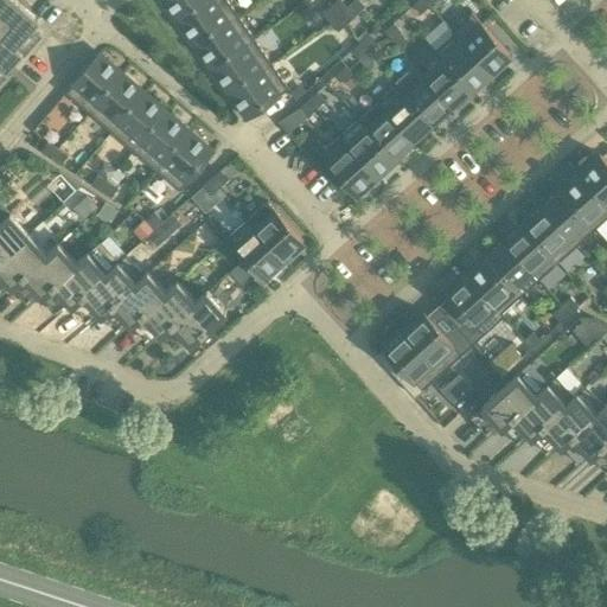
[(0,0),(0,69),(1,68),(6,72),(24,52),(17,48),(39,20),(21,5),(16,0),(0,0)]
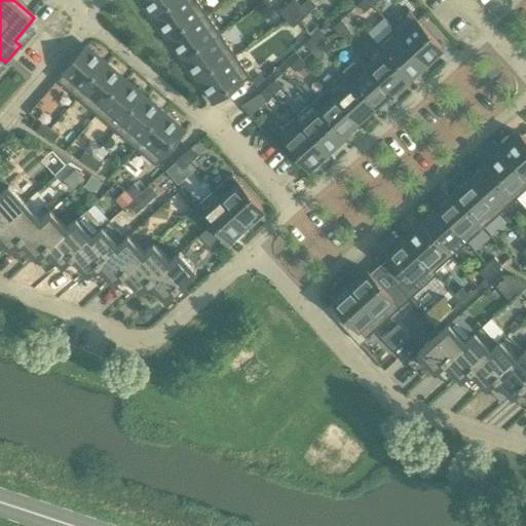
[(142,0),(155,17),(179,0),(142,0)]
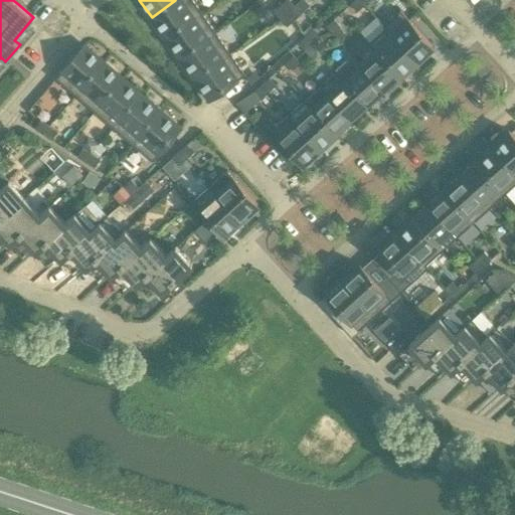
[(202,12),(193,0),(175,0),(152,17),(166,37),(202,12)]
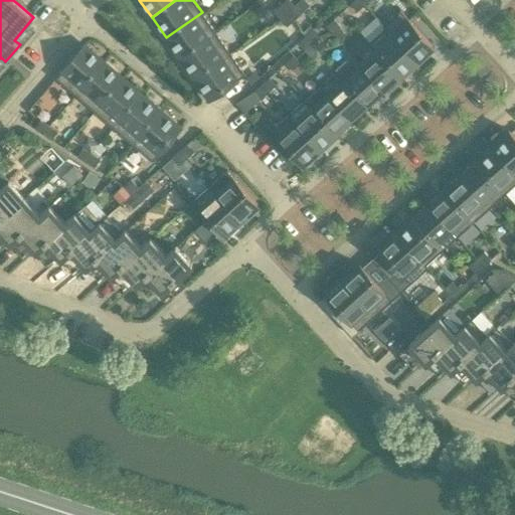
[(289,0),(285,0),(281,5),(288,12),(295,5),(289,0)]
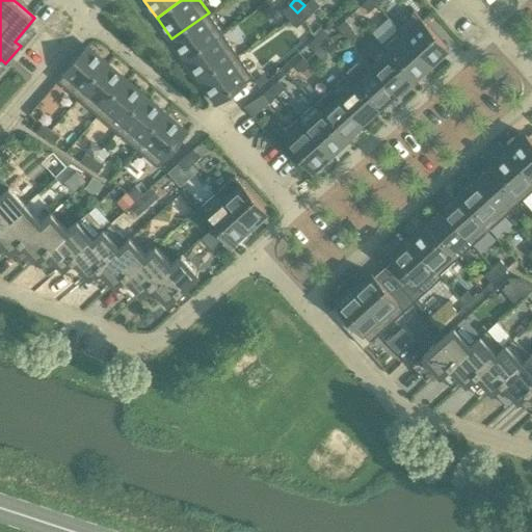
[(377,4),(372,0),(366,0),(363,4),(369,11),(377,4)]
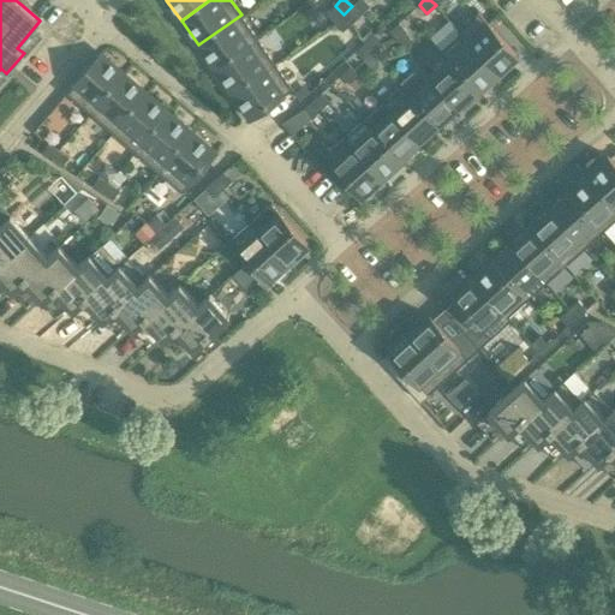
[(344,15),(335,6),(327,13),(334,23),(344,15)]
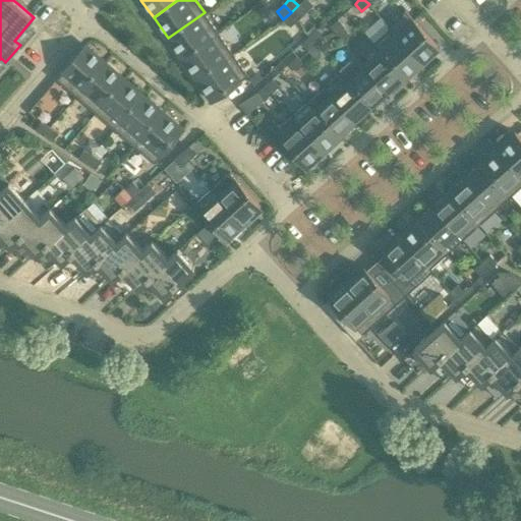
[(305,13),(298,5),(291,12),(298,20),(305,13)]
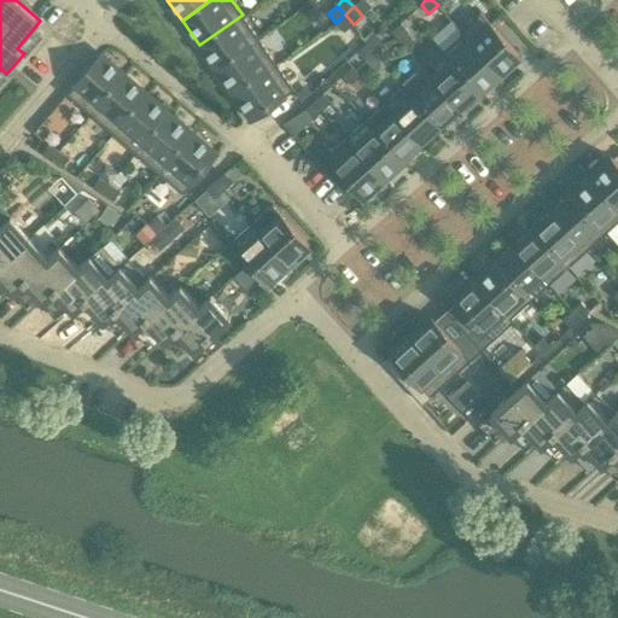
[(464,33),(502,76),(514,65),(511,63),(519,54),(481,12),(460,30),(462,34),(464,33)]
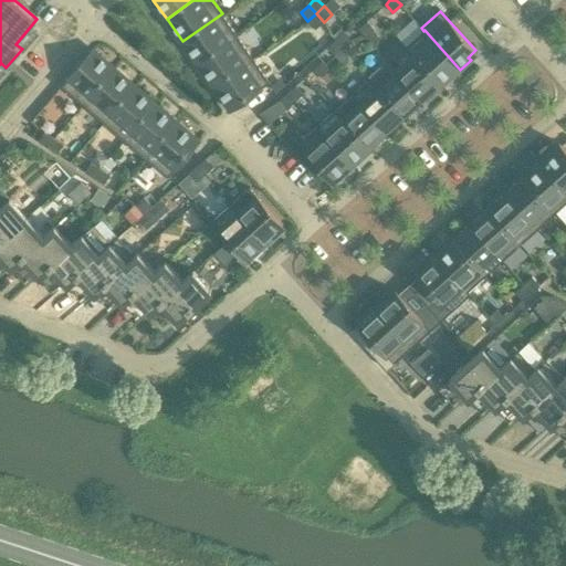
[(238,35),(222,13),(182,41),(198,64),(238,35)]
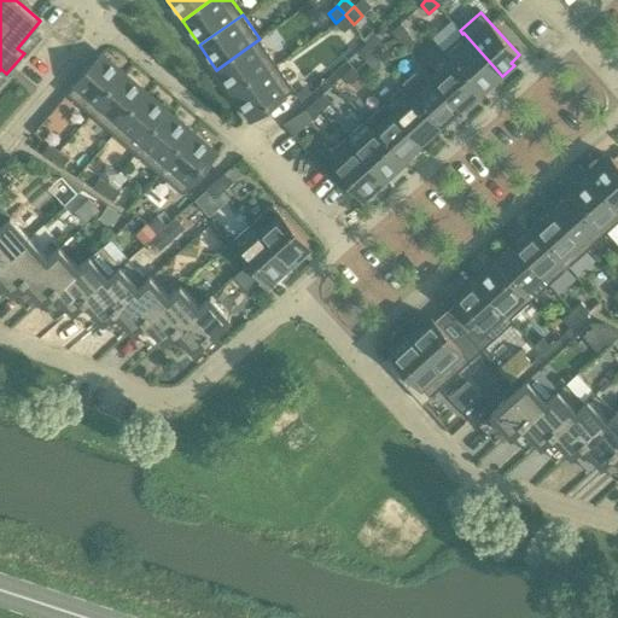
[(345,15),(336,23),(344,31),(354,24),(345,15)]
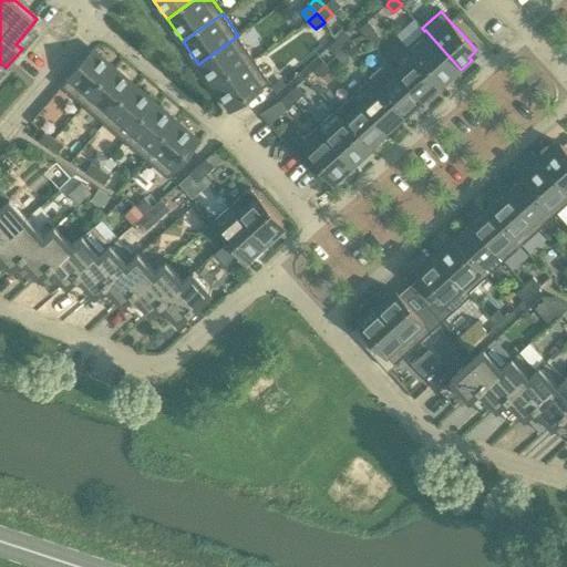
[(367,37),(375,29),(368,21),(359,29),(367,37)]
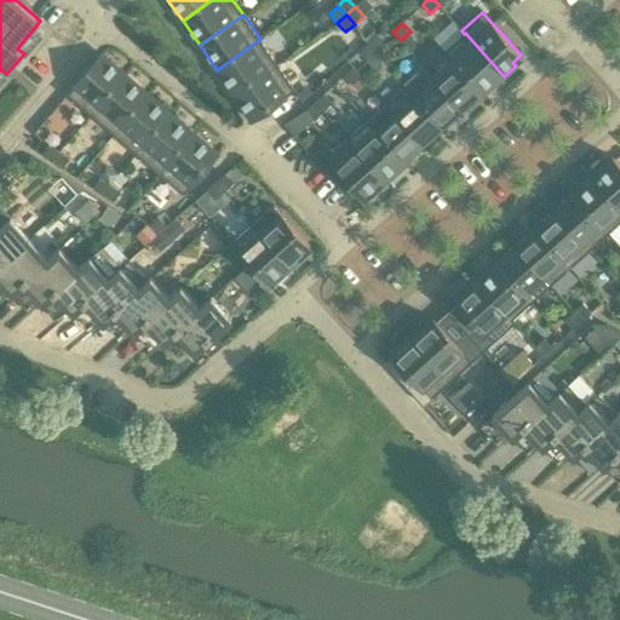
[(465,33),(464,34),(445,51),(452,59),(452,58),(481,91),(489,84),(492,87),(504,76),(465,33)]
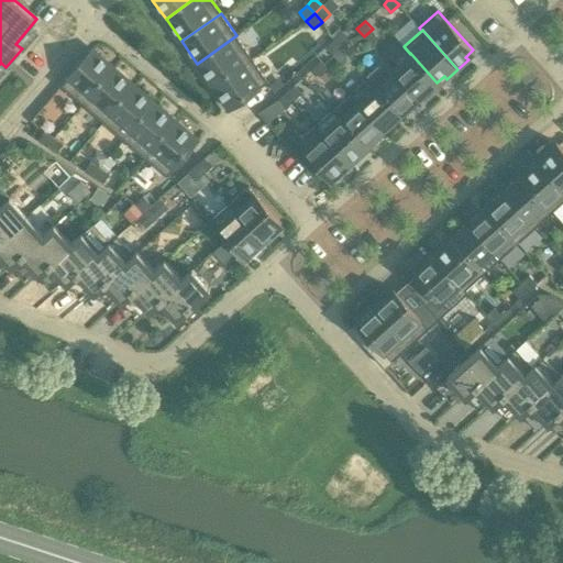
[(343,32),(334,40),(342,47),(350,40),(343,32)]
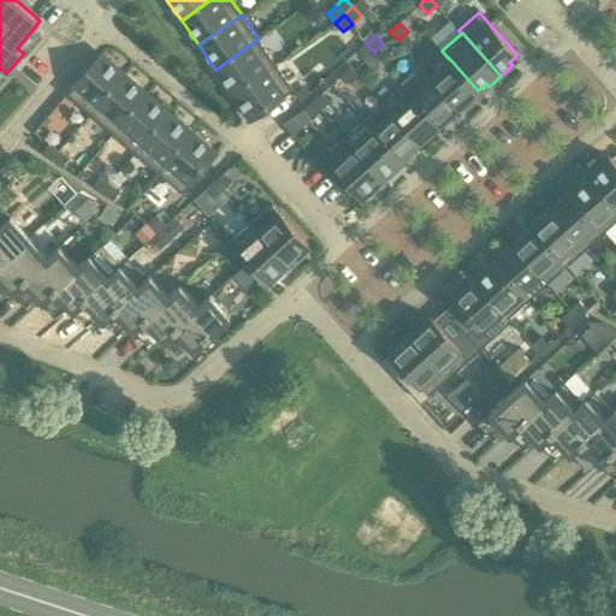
[(276,64),(259,39),(215,70),(232,94),(276,64)]
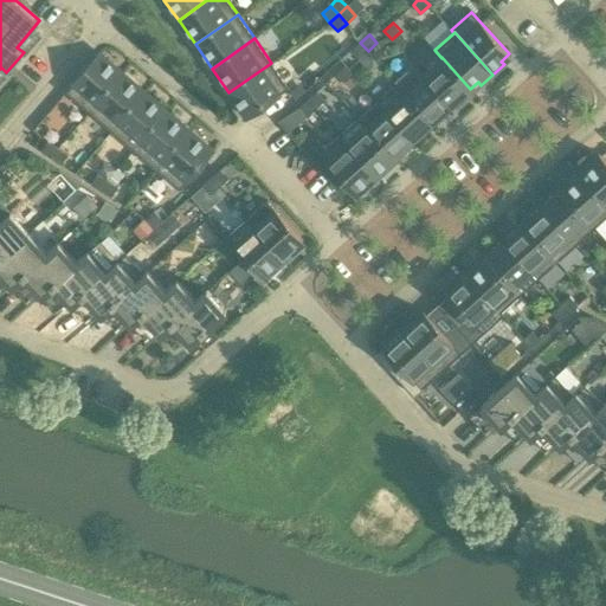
[(368,51),(360,43),(352,51),(359,59),(368,51)]
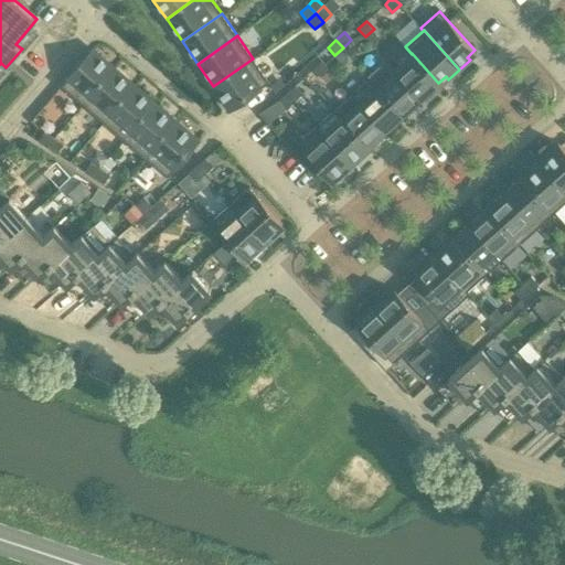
[(83,104),(114,67),(93,49),(61,86),(83,104)]
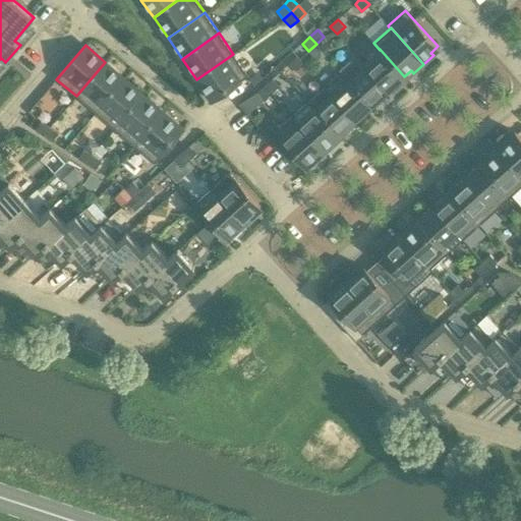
[(380,49),(380,50),(363,64),(388,92),(404,76),(380,49)]
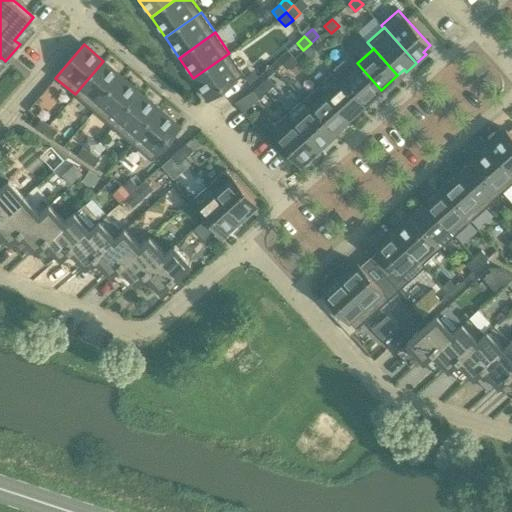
[(229,53),(193,78),(208,99),(244,74),(229,53)]
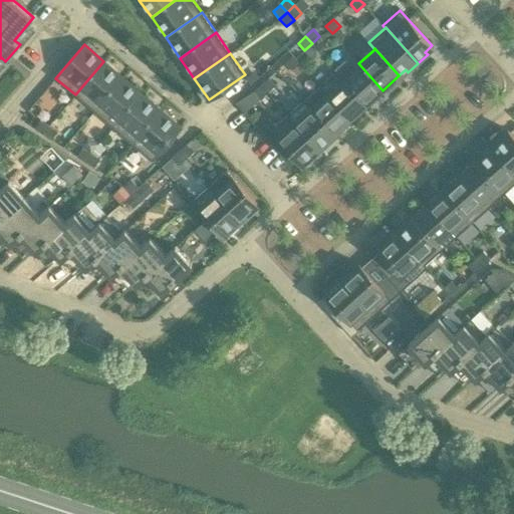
[(342,77),(366,104),(382,90),(358,63),(350,54),(334,68),(336,71),(342,77)]
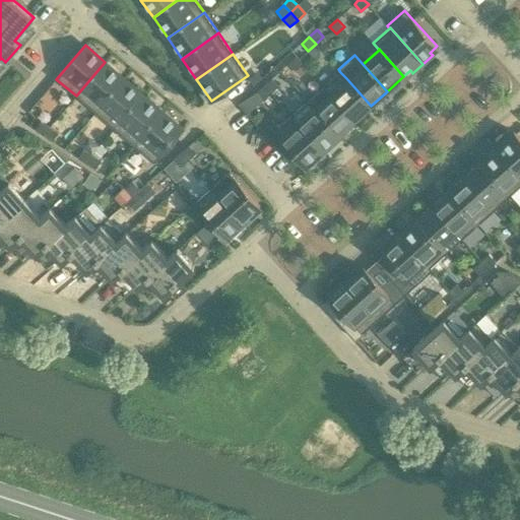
[(288,63),(296,71),(304,63),(297,56),(288,63)]
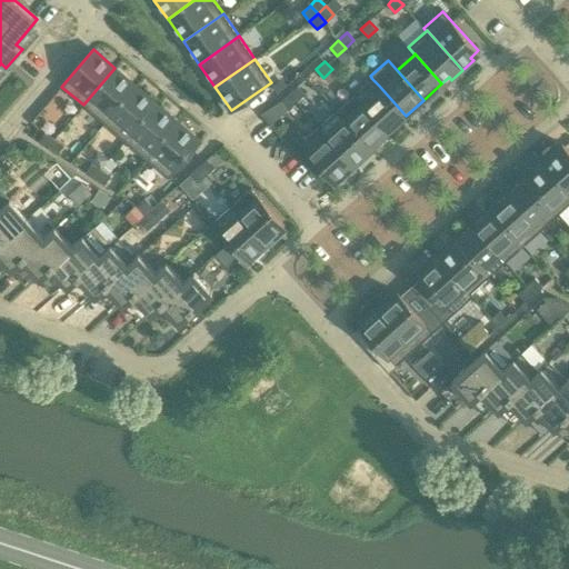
[(136,87),(115,68),(83,105),(105,123),(136,87)]
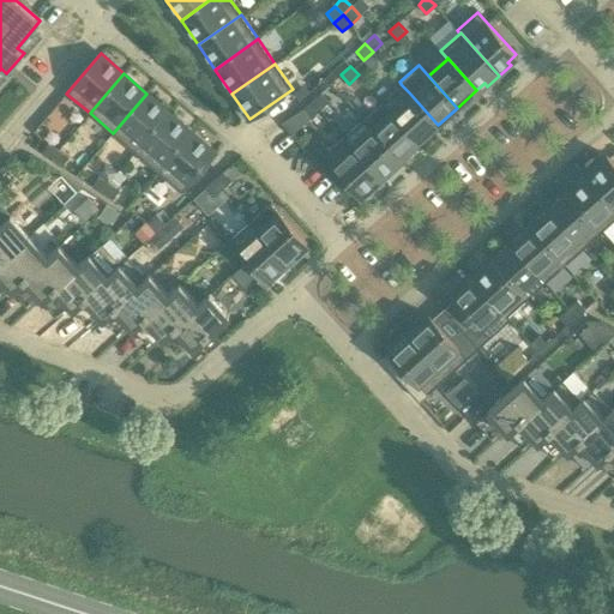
[(383,103),(389,110),(390,110),(419,143),(438,125),(409,92),(402,85),(383,103)]
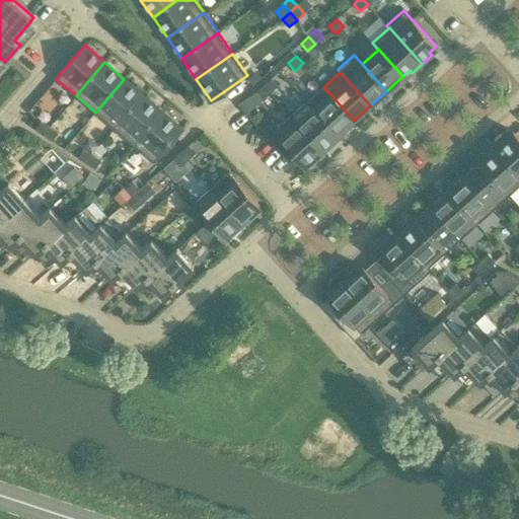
[(271,78),(264,85),(271,92),(278,85),(271,78)]
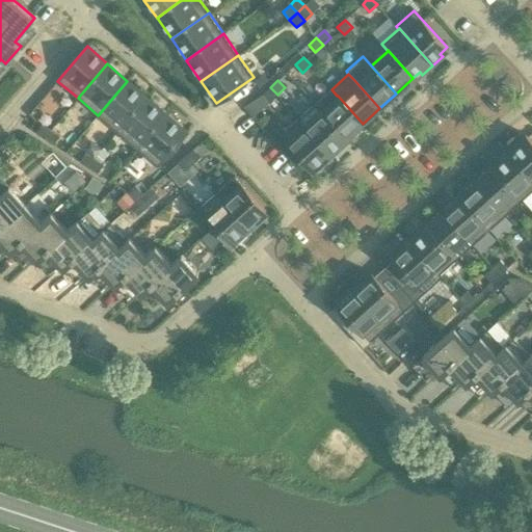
[(127,81),(98,115),(117,132),(147,98),(127,81)]
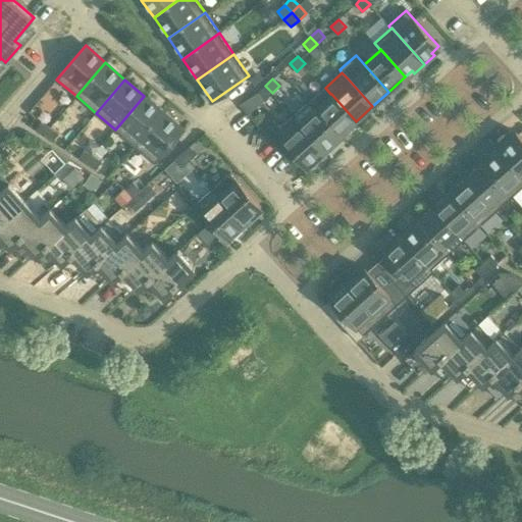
[(272,93),(265,86),(257,93),(264,100),(272,93)]
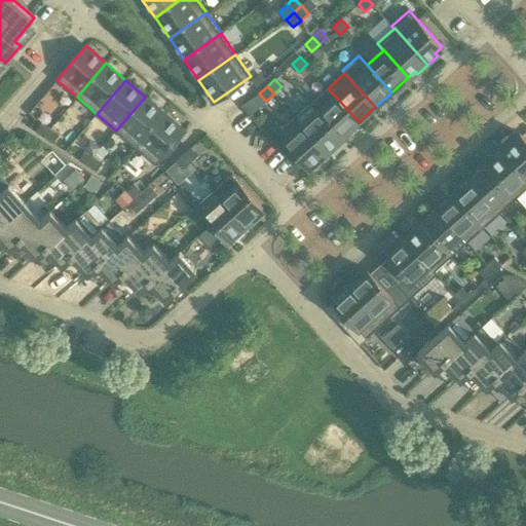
[(334,95),(333,95),(317,109),(342,137),(359,122),(334,95)]
